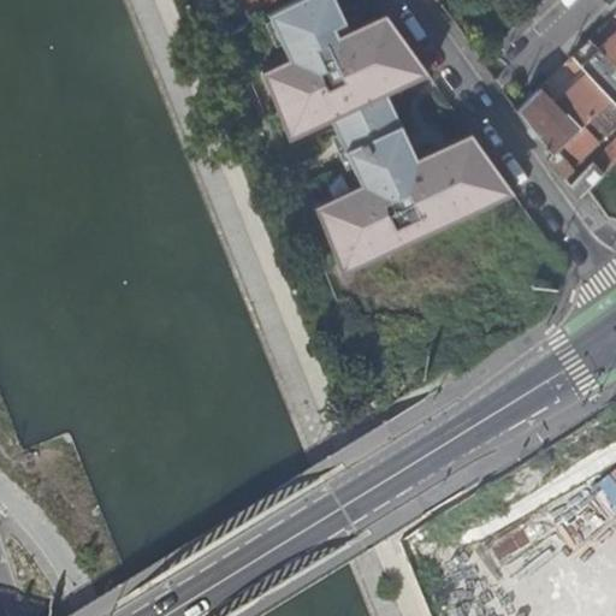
[(236,0),(244,16),(254,11),(261,7),(268,3),(267,0),(236,0)]
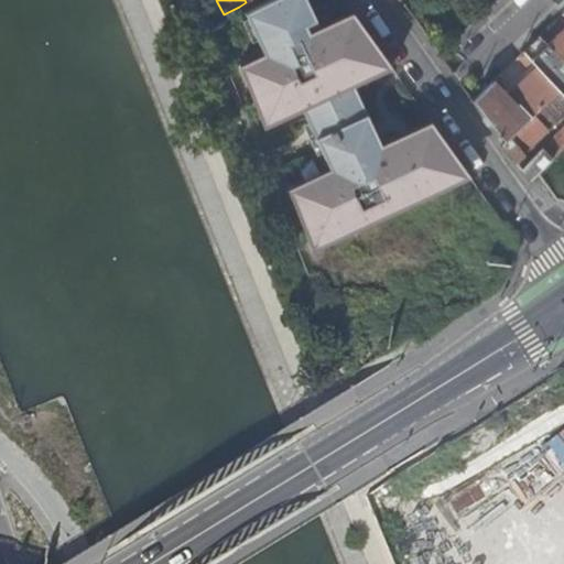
[(304,0),(268,0),(247,10),(264,45),(239,57),(264,119),(284,109),(288,116),(305,108),(355,84),(392,65),(356,17),(342,24),(338,18),(308,32),(304,24),(314,19),(304,0)]
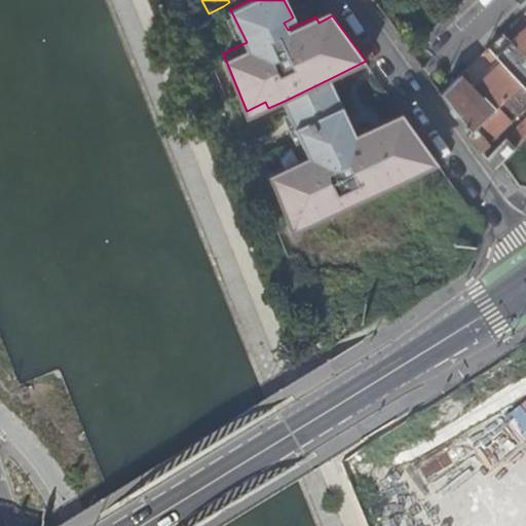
[(217,9),(220,14),(226,12),(223,6),(217,9)]
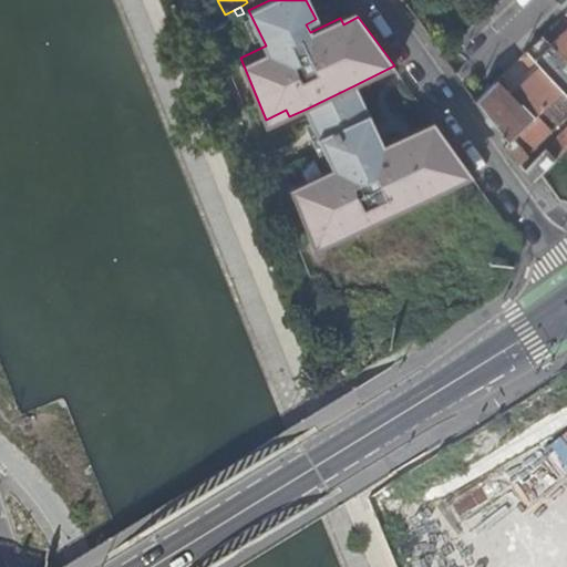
[(343,24),(358,17),(353,11),(340,18),(343,24)]
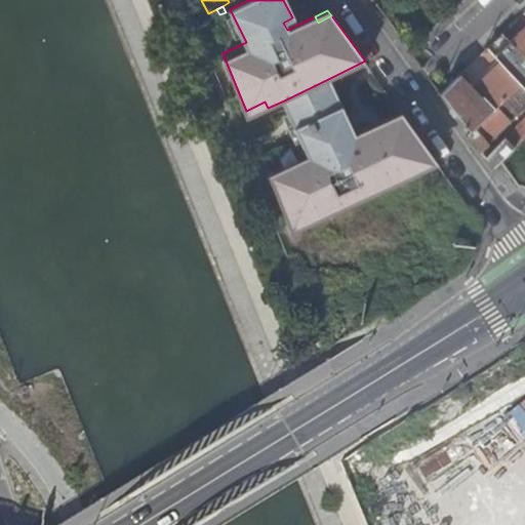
[(524,28),(511,43),(502,50),(524,73),(524,28)]
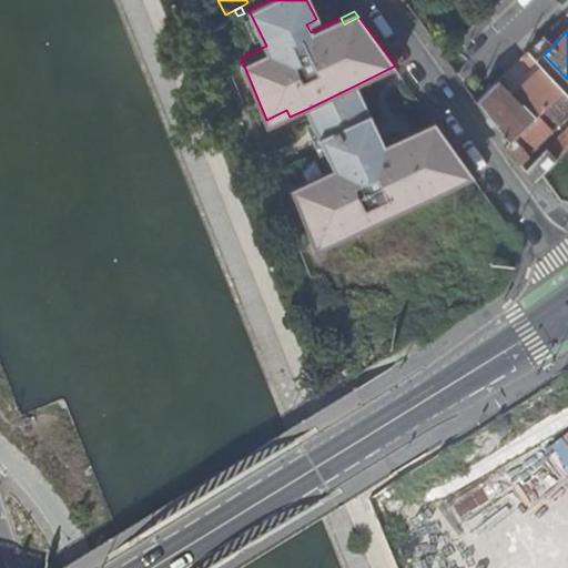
[(563,90),(564,91),(567,87),(567,79),(544,54),(553,47),(544,38),(527,54),(544,70),(563,90)]
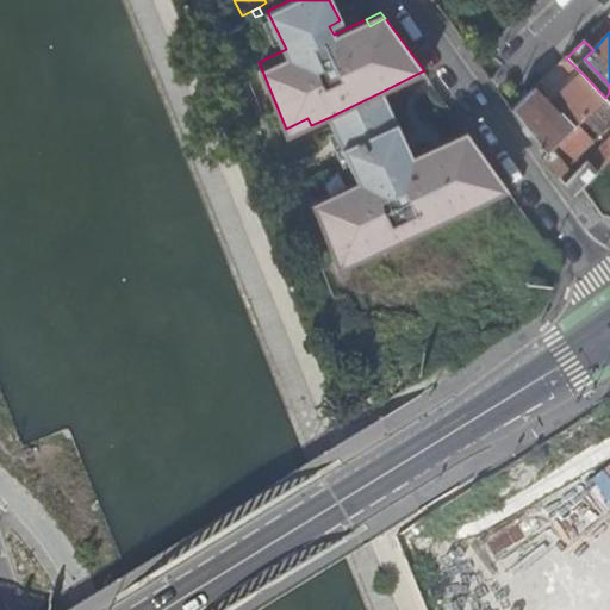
[(518,122),(545,157),(571,131),(584,117),(604,97),(584,75),(565,94),(567,97),(552,111),(533,91),(520,105),(518,122)]
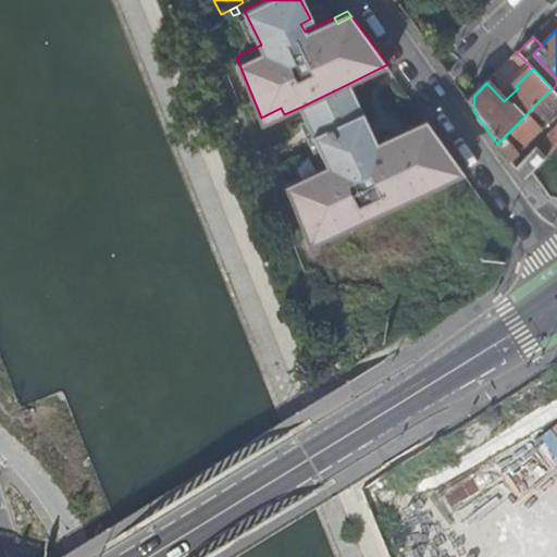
[(350,83),(301,107),(316,135),(336,125),(350,155),(379,141),(350,83)]
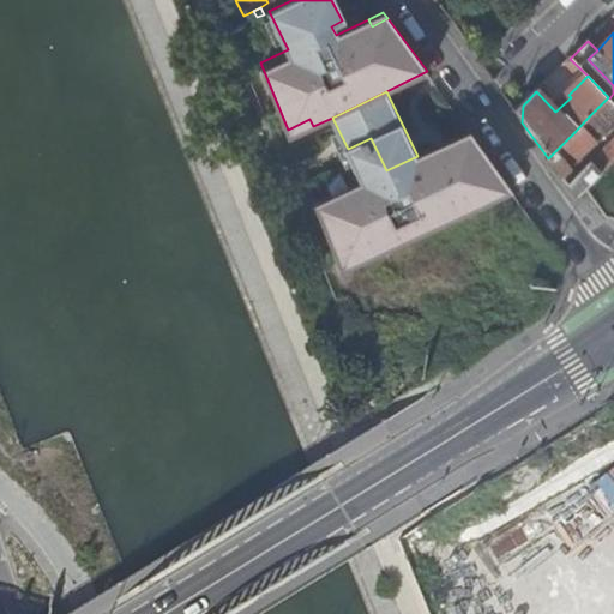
[(575,132),(548,158),(545,162),(564,180),(572,172),(570,169),(612,130),(611,127),(613,122),(613,103),(609,98),(608,97),(588,118),(575,132)]
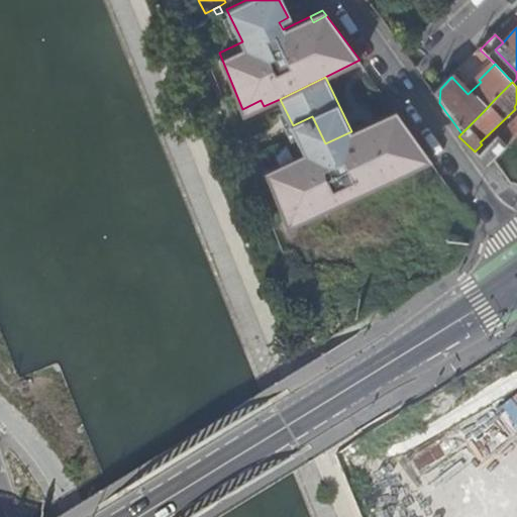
[(261,100),(242,109),(244,115),(264,106),(261,100)]
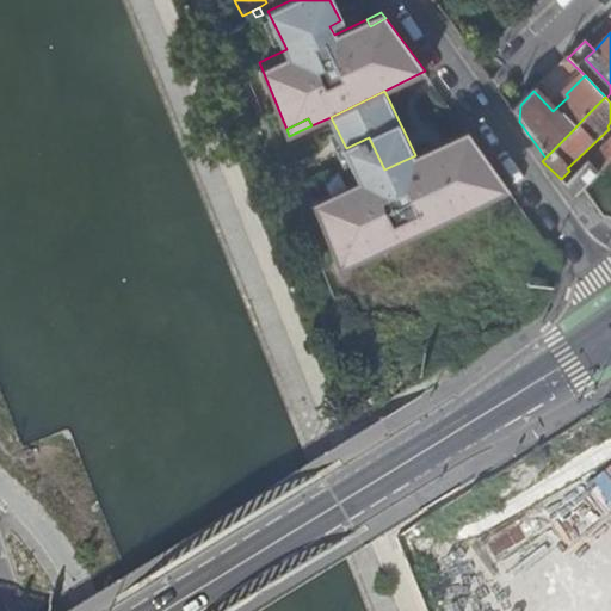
[(362,180),(321,199),(346,251),(337,254),(343,270),(403,241),(397,229),(432,213),(438,224),(510,190),(467,130),(449,139),(451,146),(438,153),(433,146),(415,155),(384,170),(369,137),(346,148),(362,180)]
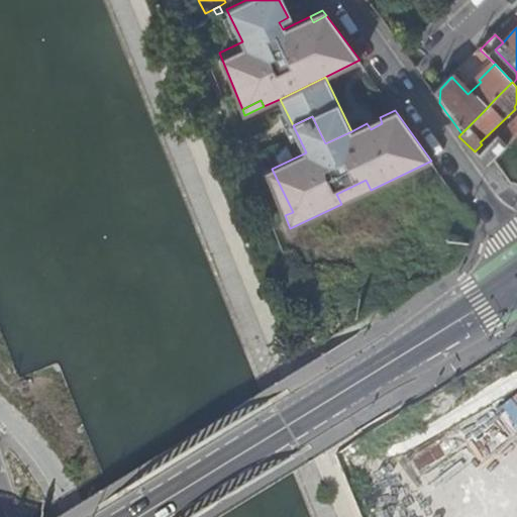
[(380,117),(367,123),(371,129),(382,123),(380,117)]
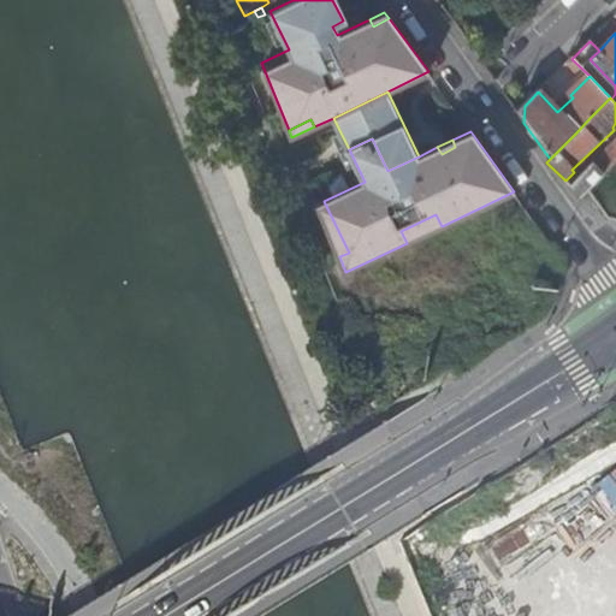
[(585,171),(597,183),(615,163),(615,144),(594,161),(585,171)]
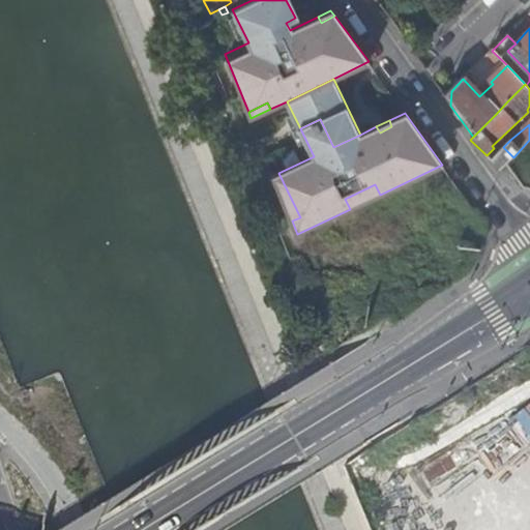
[(490,159),(500,170),(506,164),(508,162),(498,151),(490,159)]
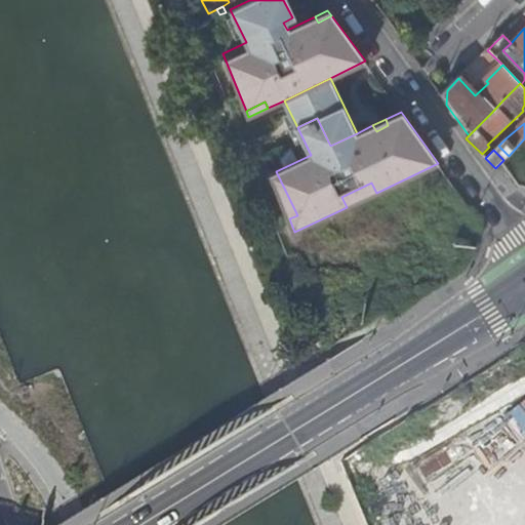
[(297,215),(276,171),(271,174),(289,218),(297,215)]
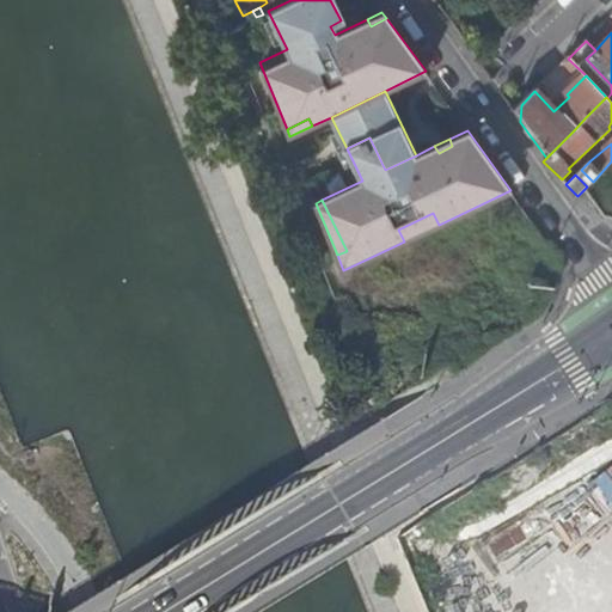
[(433,213),(398,230),(404,242),(439,225),(433,213)]
